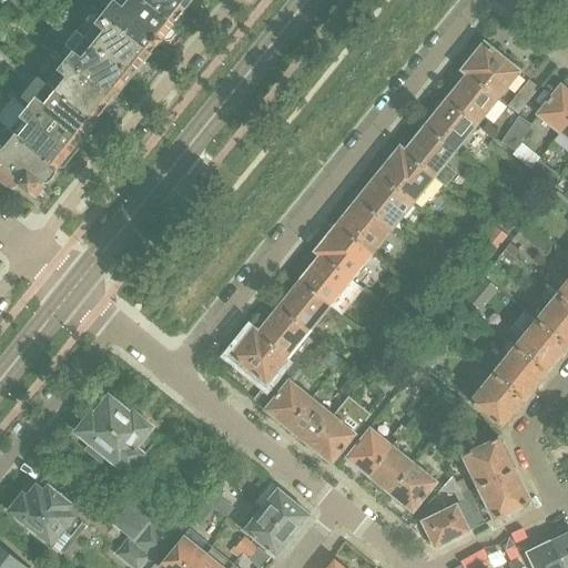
[(144,0),(114,0),(104,13),(151,51),(173,23),(144,0)]
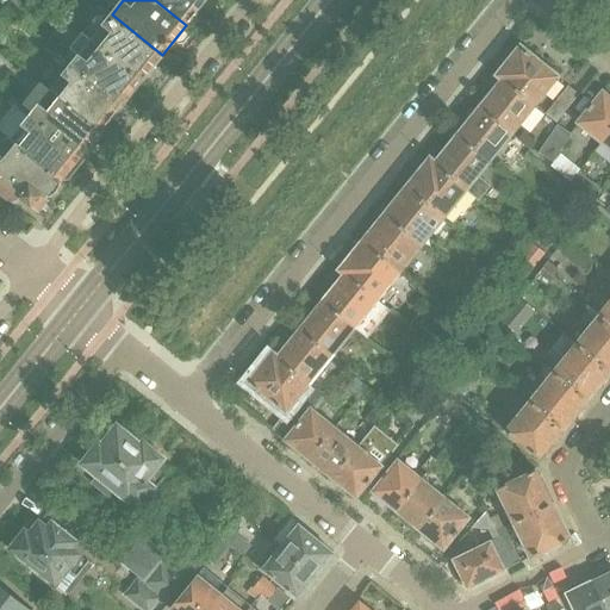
[(155,0),(186,25),(205,0),(155,0)]
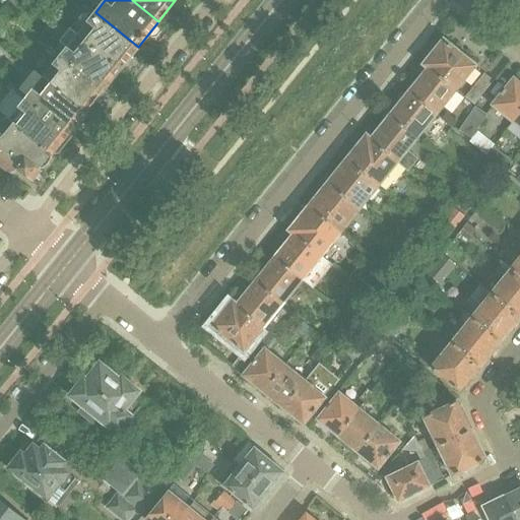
[(95,12),(78,34),(121,68),(138,47),(95,12)]
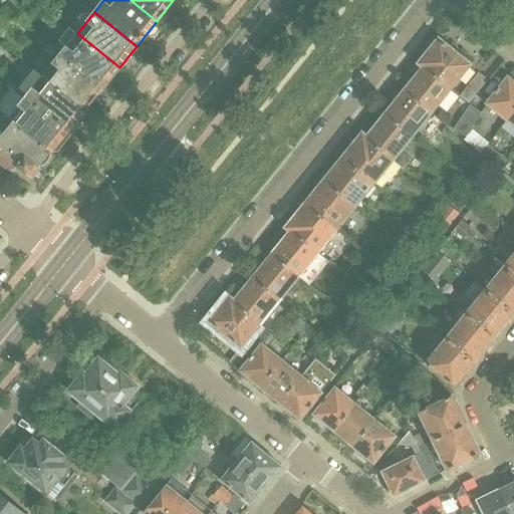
[(66,46),(60,54),(102,87),(119,67),(77,33),(76,33),(69,27),(59,40),(66,46)]
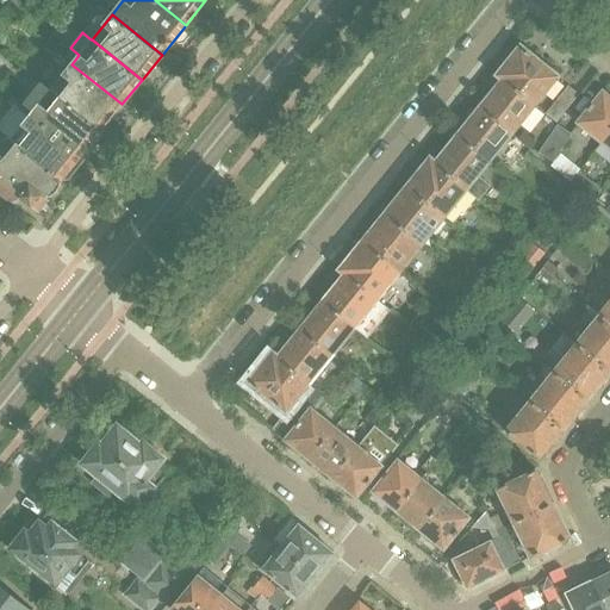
[(498,75),(504,80),(535,105),(559,76),(521,47),(498,75)]
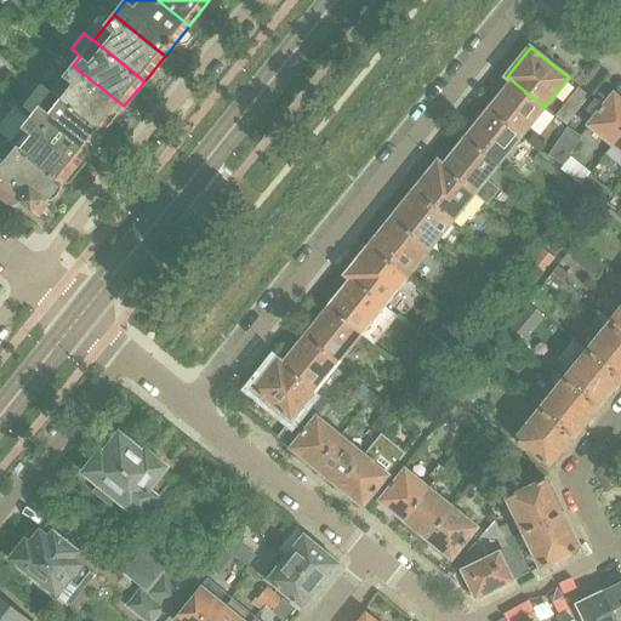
[(44,85),(52,91),(52,90),(103,131),(124,106),(73,66),(64,75),(57,69),(44,85)]
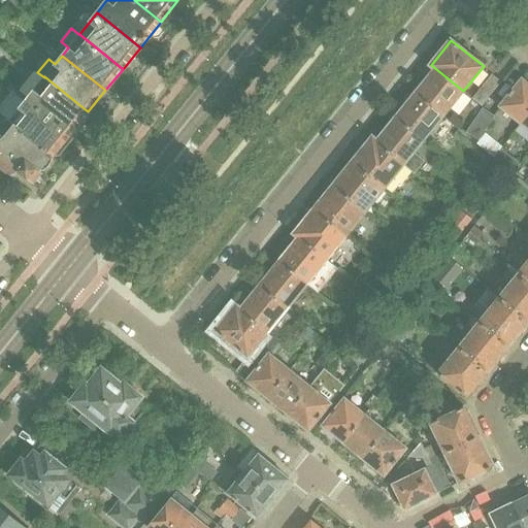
[(436,69),(416,94),(443,116),(463,91),(436,69)]
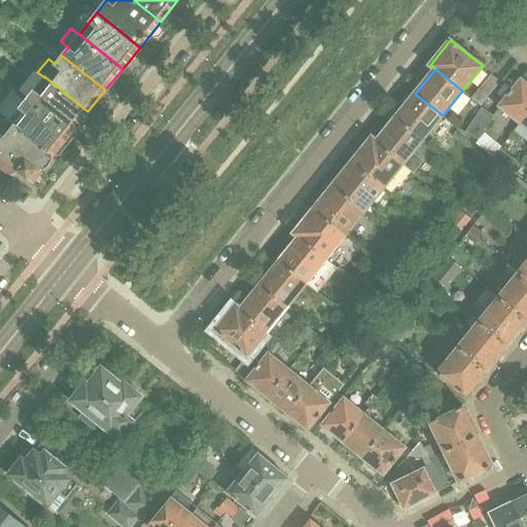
[(479,104),(498,78),(491,73),(471,98),(479,104)]
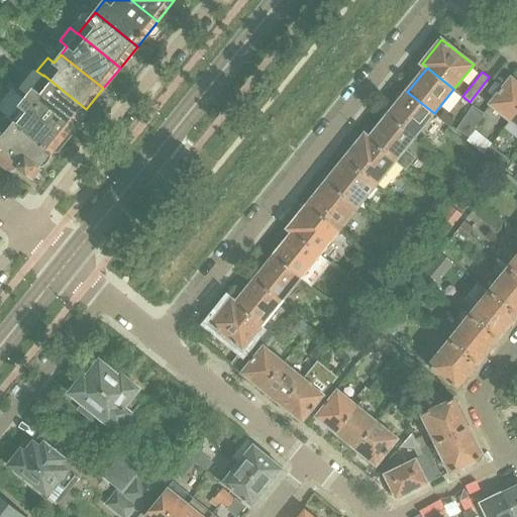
[(43,76),(26,96),(69,130),(86,109),(43,75),(43,76)]
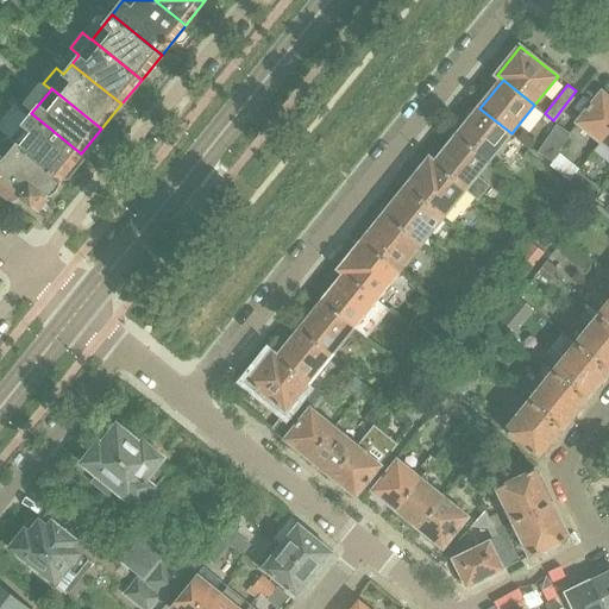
[(577,123),(601,142),(608,130),(608,96),(602,92),(577,123)]
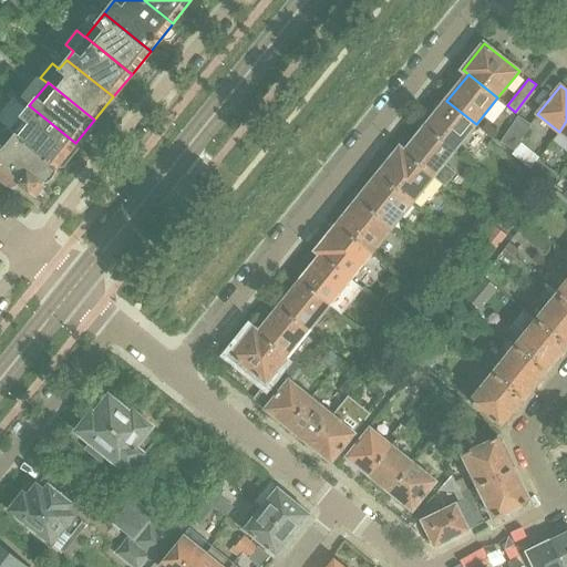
[(18,95),(0,116),(0,120),(57,166),(75,143),(29,105),(22,113),(20,111),(27,103),(18,95)]
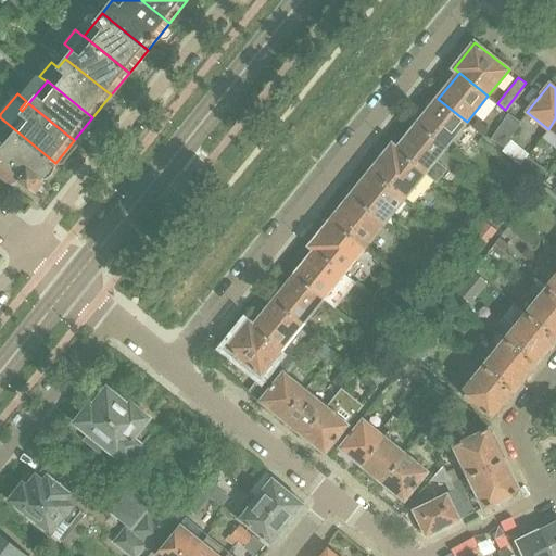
[(438,99),(417,124),(446,148),(467,122),(438,99)]
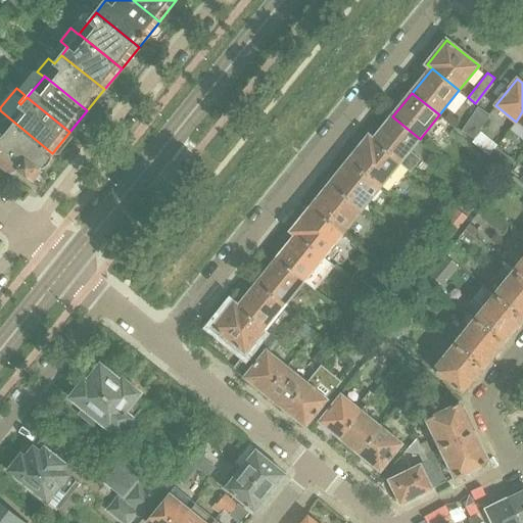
[(462,131),(475,139),(490,114),(477,106),(462,131)]
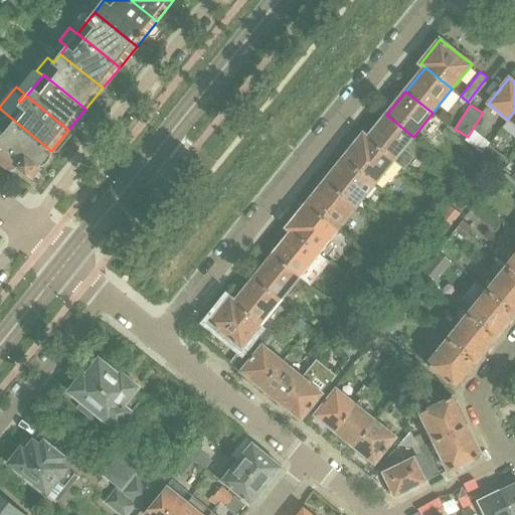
[(0,160),(9,168),(18,166),(31,177),(51,151),(0,109),(0,160)]
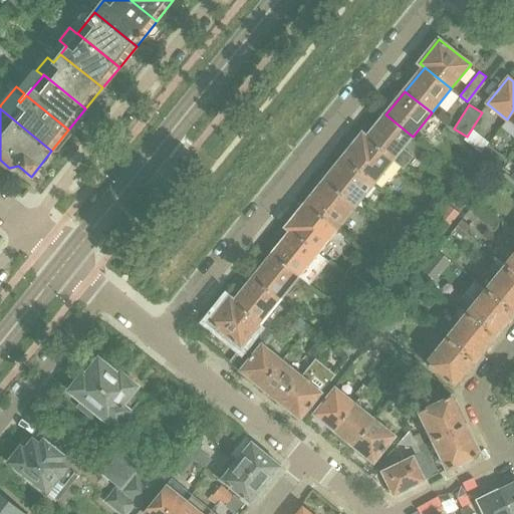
[(441,110),(436,116),(447,124),(448,123),(452,118),(441,110)]
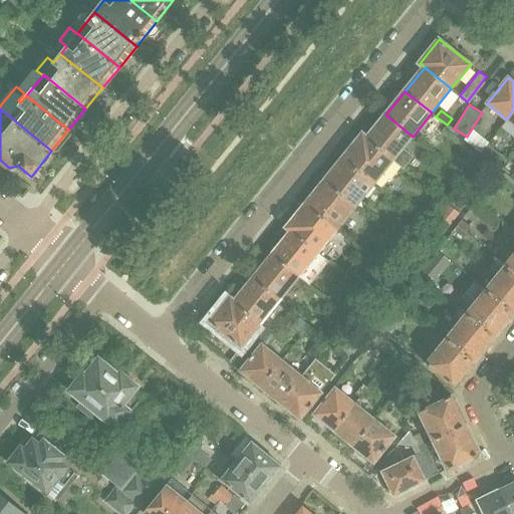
[(386,114),(367,138),(394,160),(404,168),(414,156),(404,148),(413,137),(386,114)]
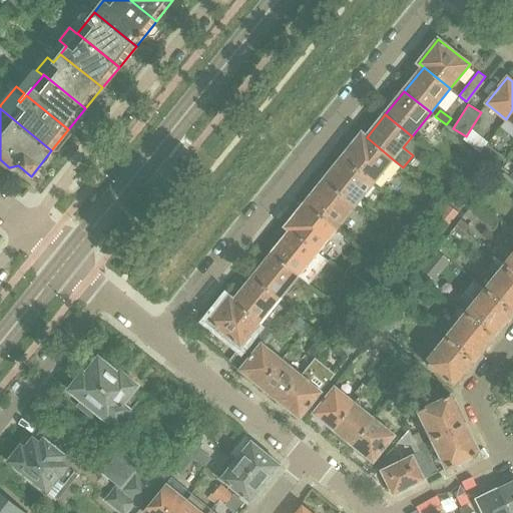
[(362,134),(343,157),(374,182),(393,159),(367,137),(362,134)]
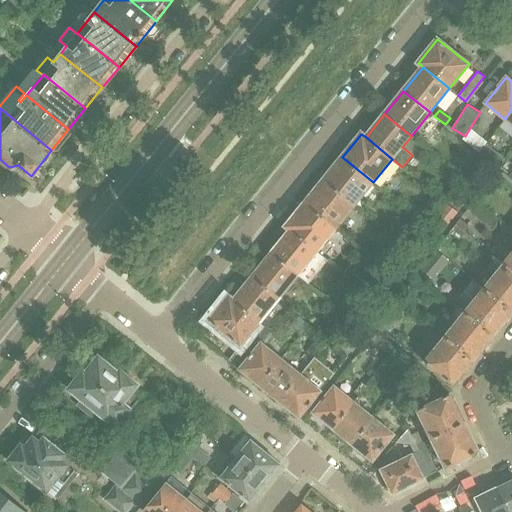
[(486,141),(478,151),(484,156),(492,146),(486,141)]
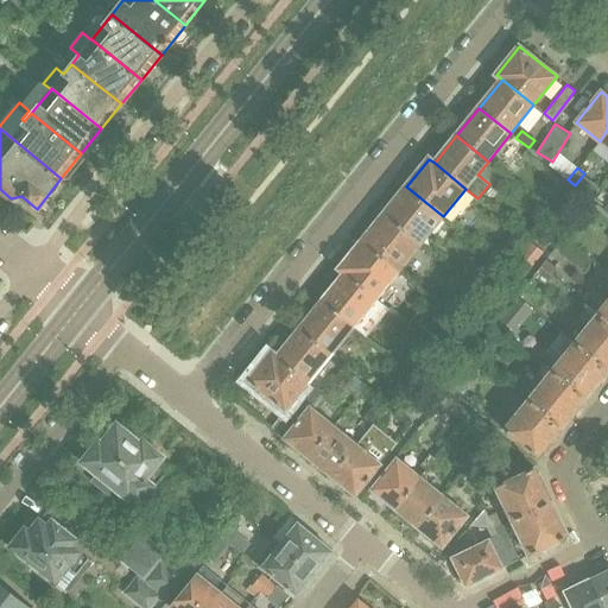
[(406,187),(384,214),(422,244),(443,216),(406,187)]
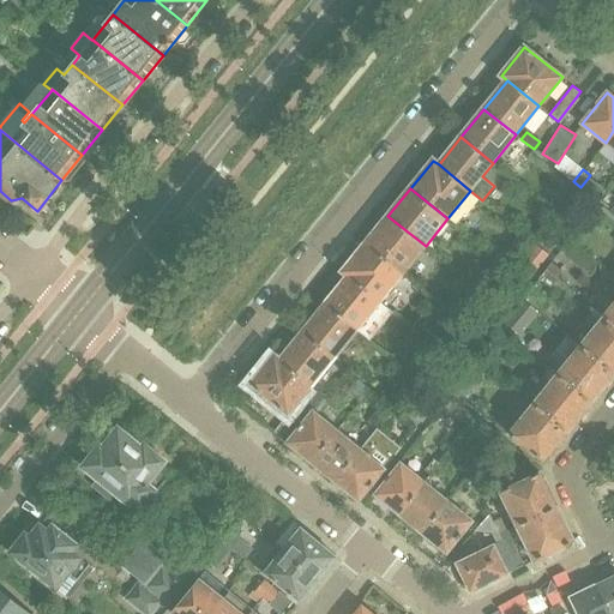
[(570,226),(581,212),(569,204),(559,217),(570,226)]
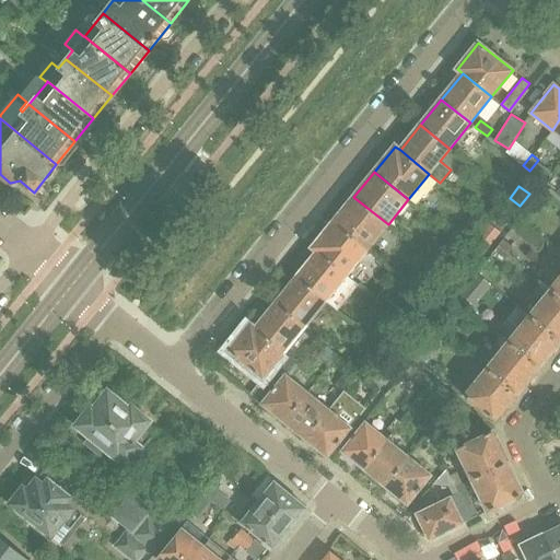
[(353,197),(334,223),(368,251),(388,224),(353,197)]
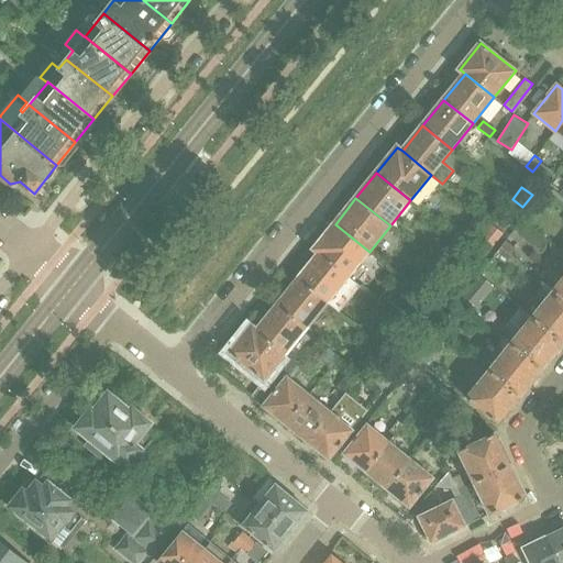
[(492,210),(486,217),(503,231),(511,221),(501,212),(498,217),(492,210)]
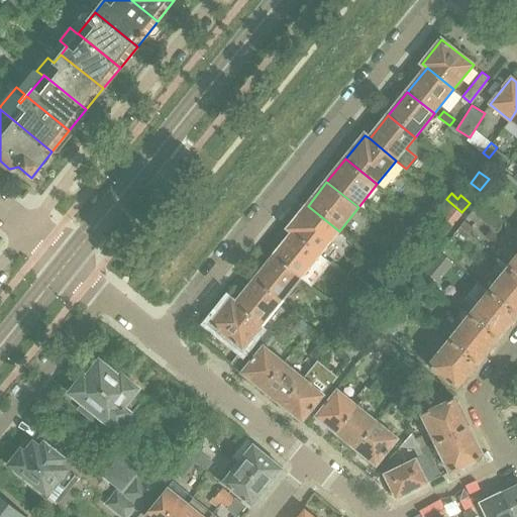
[(442,237),(461,212),(451,204),(432,229),(442,237)]
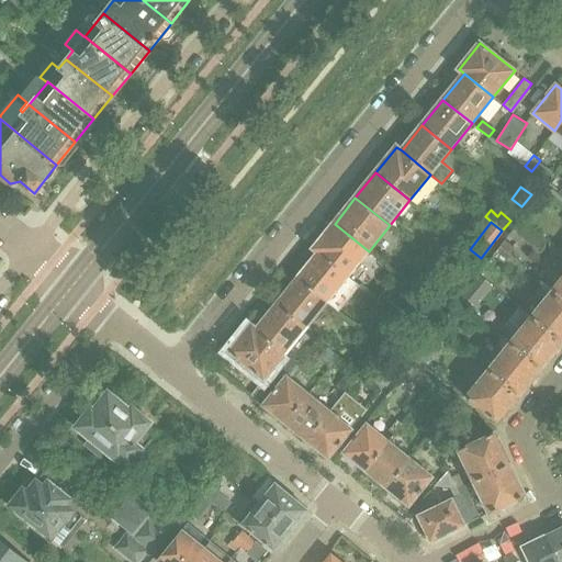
[(314,249),(318,253),(348,277),(349,274),(369,251),(335,224),(314,249)]
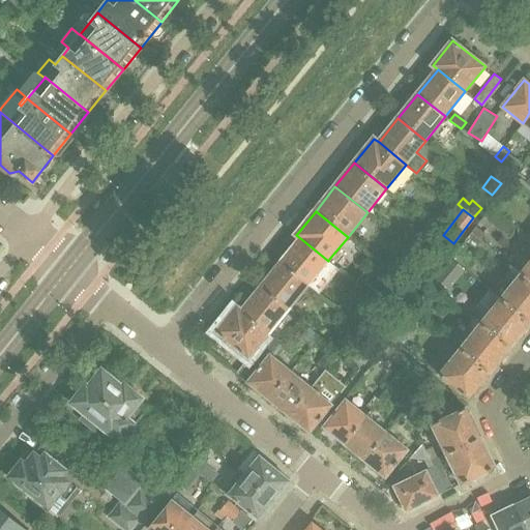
[(484,235),(475,227),(471,232),(480,239),(484,235)]
